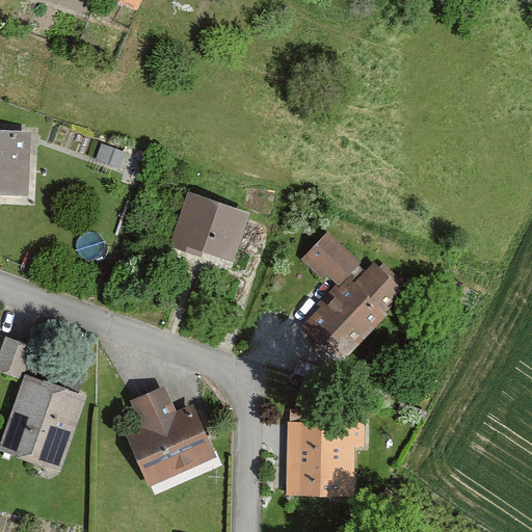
[(30,123),(0,122),(0,191),(28,192),(30,123)]
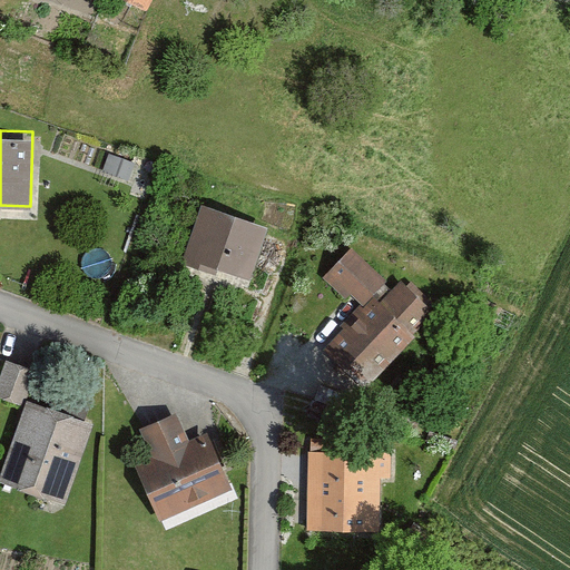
[(269,225),(198,204),(180,259),(252,281),(269,225)]
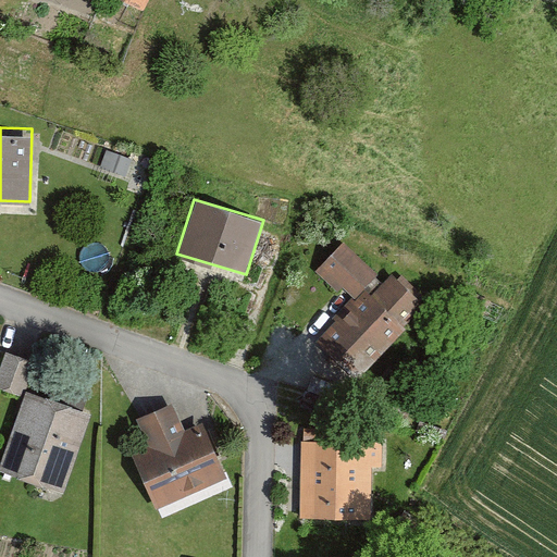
[(344,240),(319,269),(353,298),(316,341),(359,379),(421,309),(344,240)]
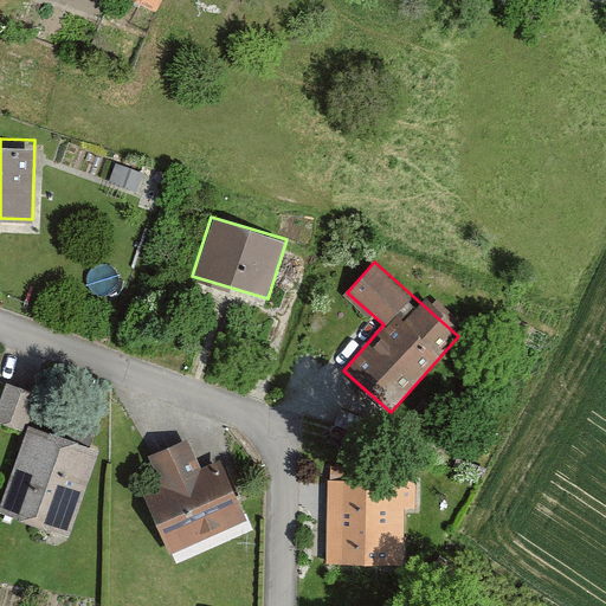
[(0,395),(0,423),(21,430),(34,391),(5,381),(0,395)]
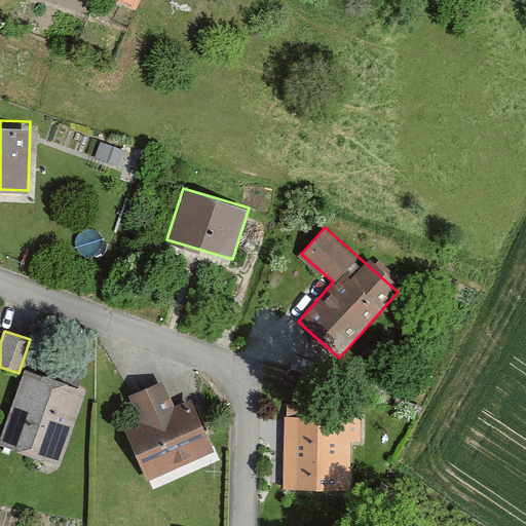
[(84,391),(24,369),(0,428),(0,444),(55,465),(84,391)]
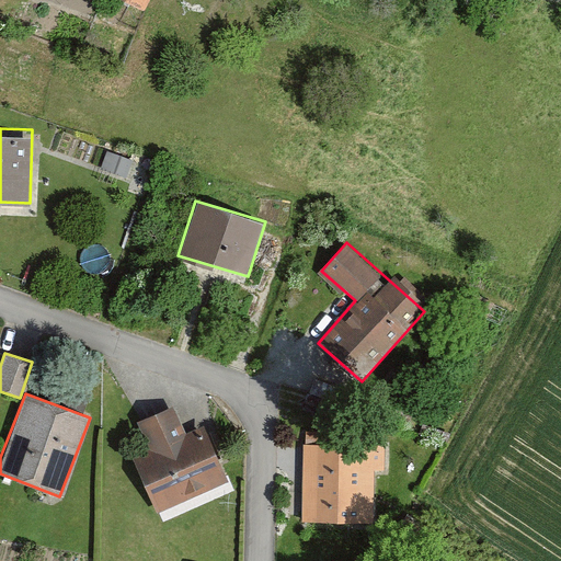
[(170,404),(135,420),(149,450),(130,458),(153,511),(222,479),(197,421),(181,428),(170,404)]
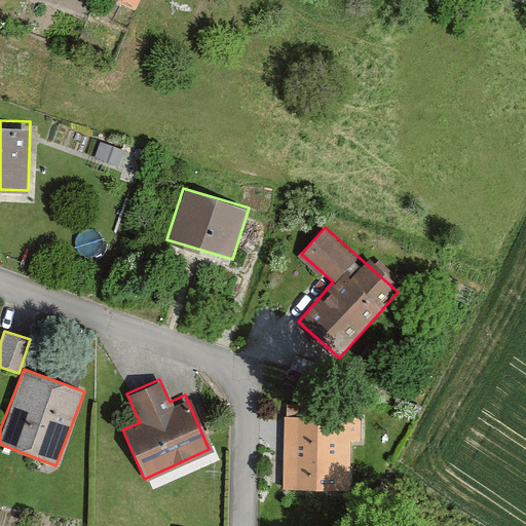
[(357,417),(284,416),(283,487),(355,488),(357,417)]
